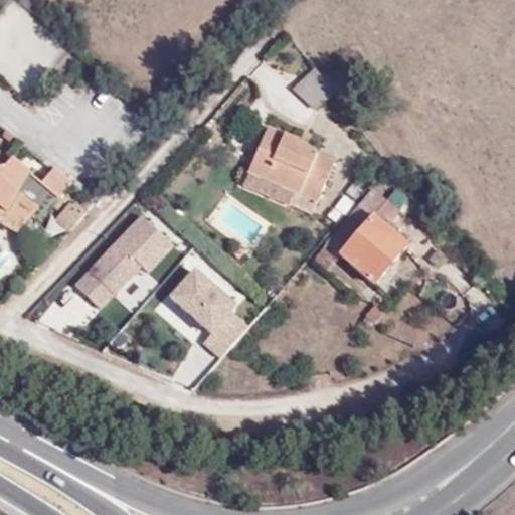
[(314,109),(331,94),(312,73),(297,89),(314,109)]
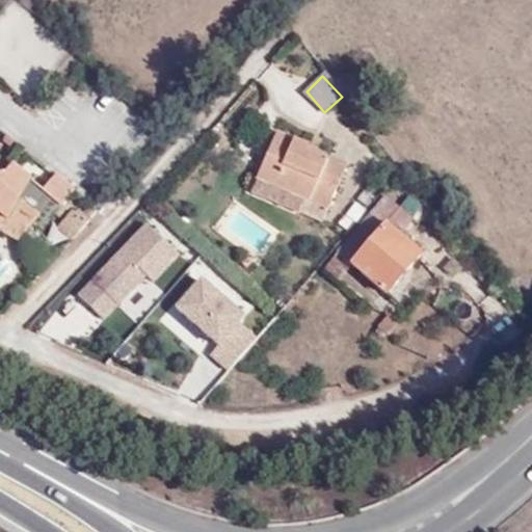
[(329,207),(345,168),(308,152),(310,148),(276,133),(258,177),(329,207)]
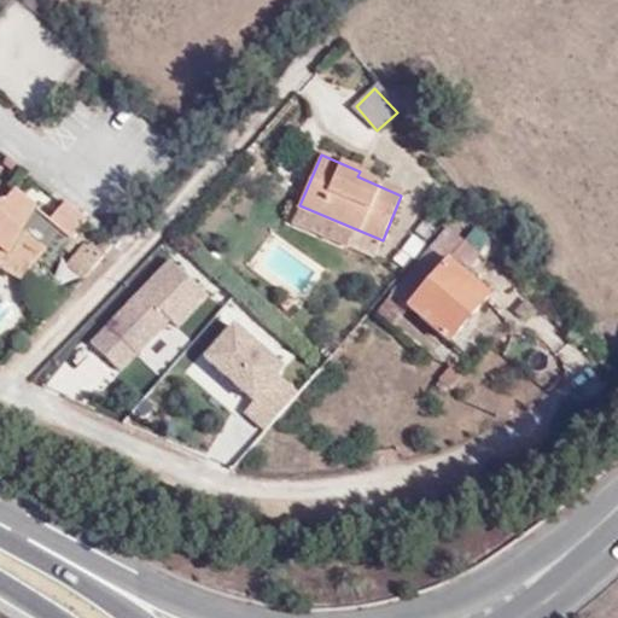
[(15,191),(4,203),(0,200),(0,249),(9,256),(1,269),(21,280),(40,260),(47,266),(86,221),(64,204),(51,221),(15,191)]
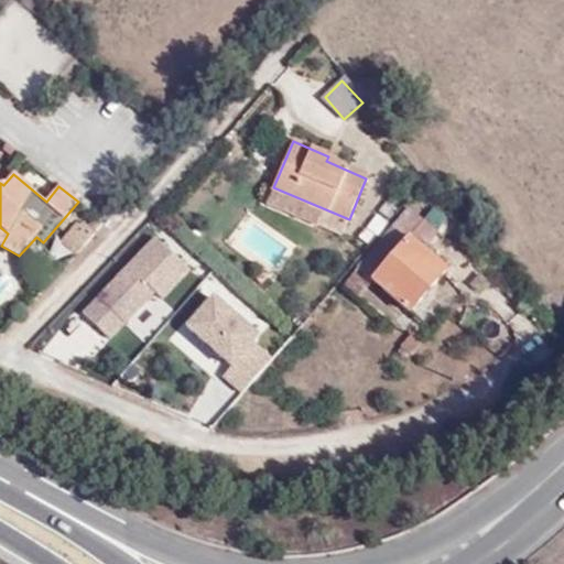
[(343,234),(349,219),(273,187),(267,204),(315,227),(317,223),(343,234)]
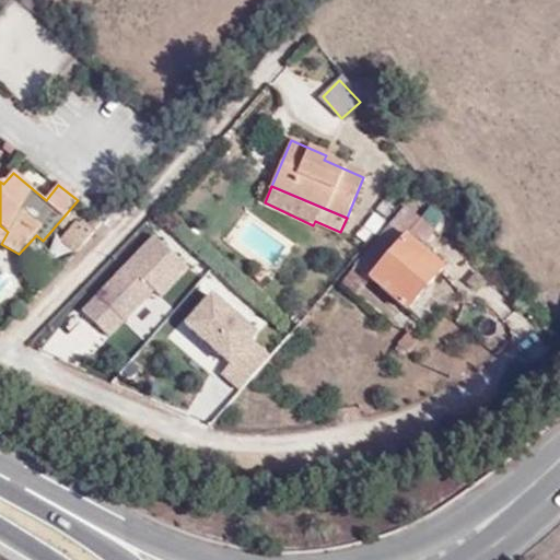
[(387,217),(393,208),(384,200),(377,209),(387,217)]
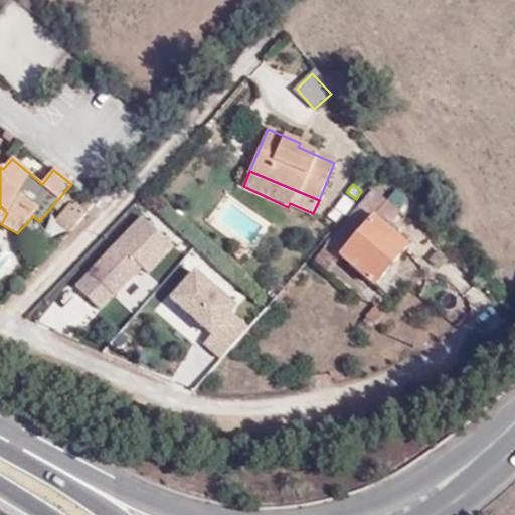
[(397,210),(372,189),(326,243),(341,255),(374,285),(407,245),(384,225),(397,210)]
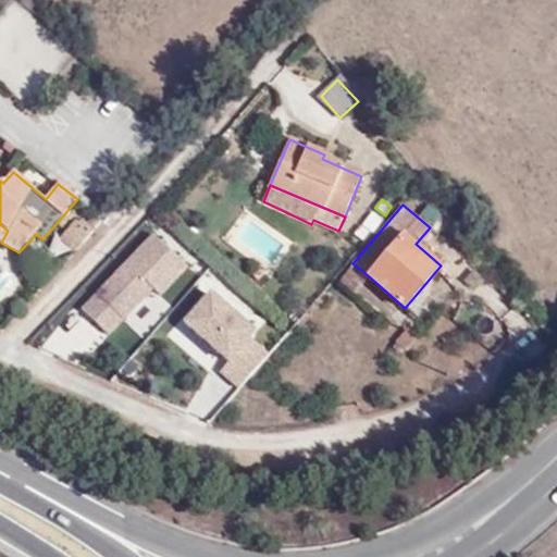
[(151,237),(78,312),(112,345),(185,271),(151,237)]
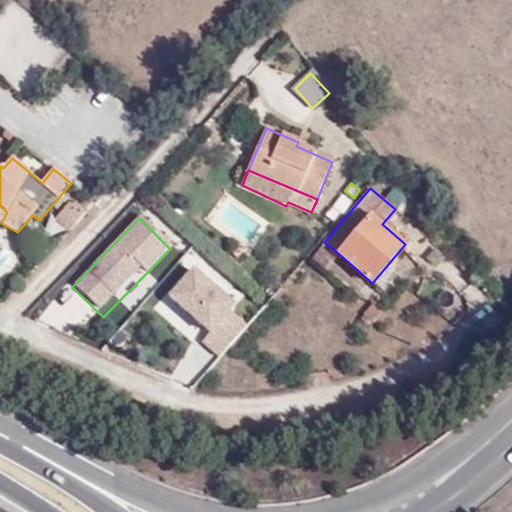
[(339,254),(324,242),(315,254),(330,267),(339,254)]
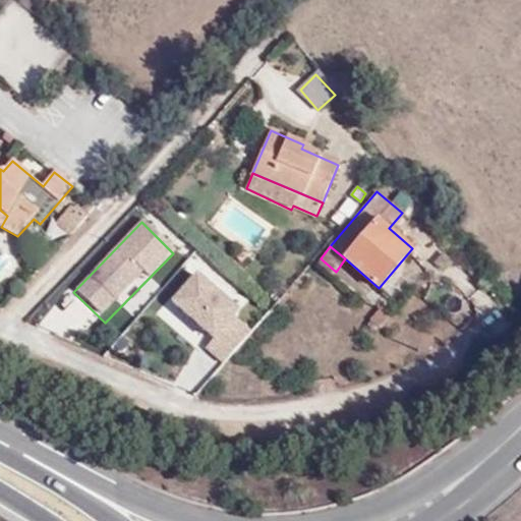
[(211,271),(188,249),(180,257),(203,279),(211,271)]
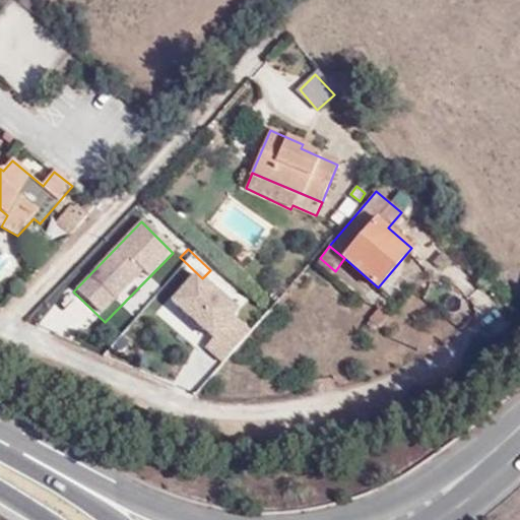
[(244,256),(237,251),(233,257),(240,262),(244,256)]
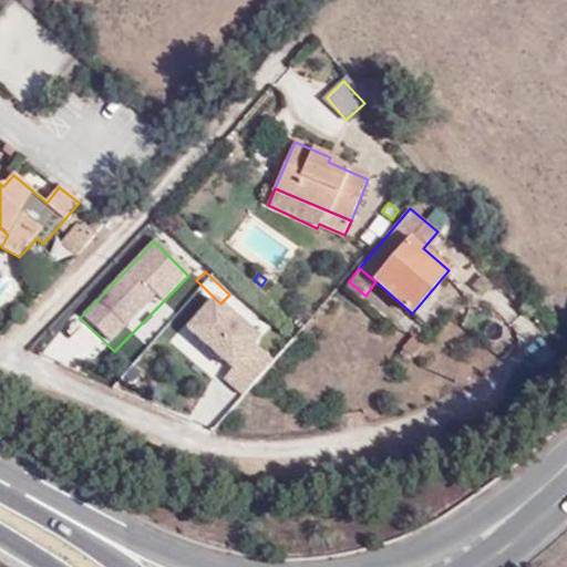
[(363,300),(366,296),(349,281),(344,287),(363,300)]
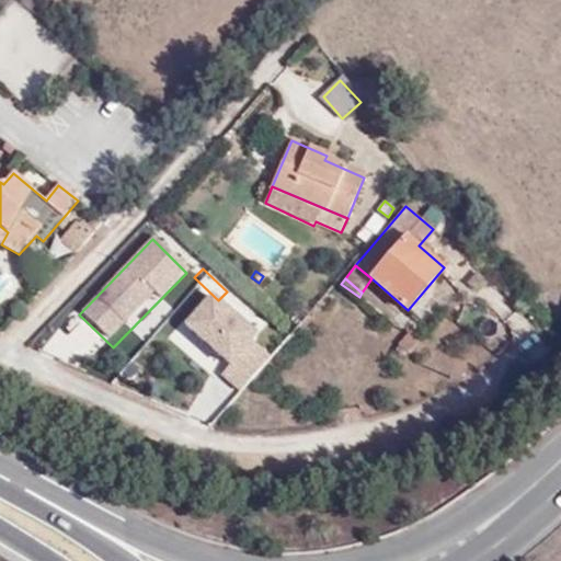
[(242,398),(275,357),(208,302),(175,344),(242,398)]
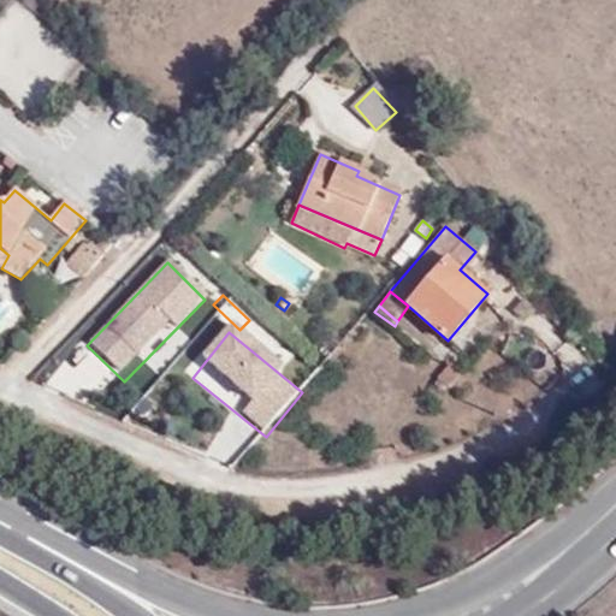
[(450,362),(438,377),(439,378),(448,384),(449,385),(461,371),(450,362)]
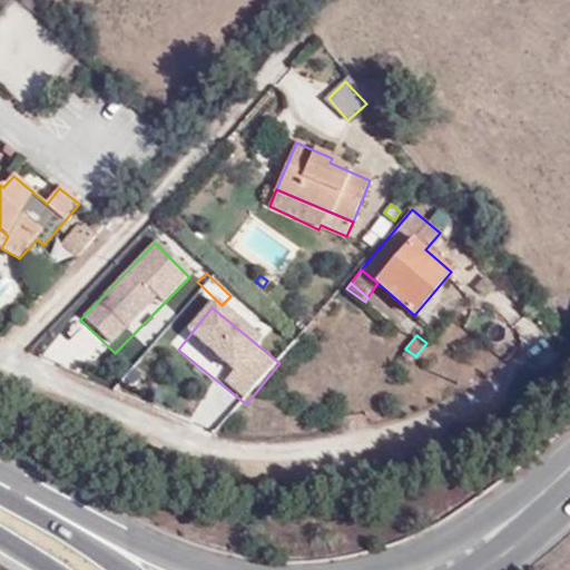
[(409,362),(414,355),(406,350),(402,356),(409,362)]
